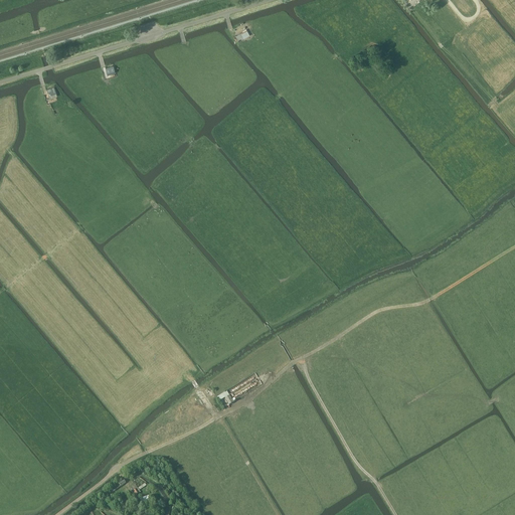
[(247,30),(235,35),(238,42),(250,36),(247,30)]
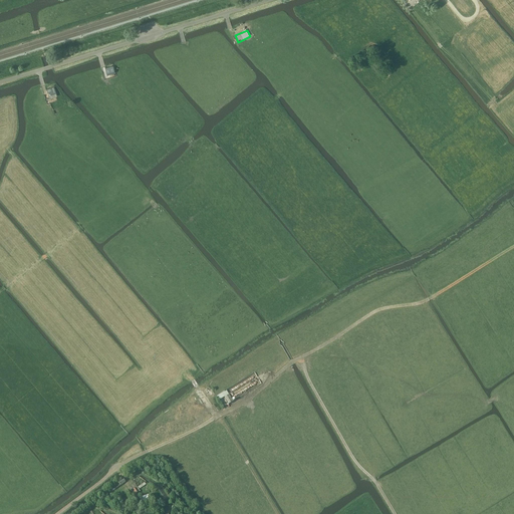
[(115,71),(113,64),(105,66),(108,74),(115,71)]
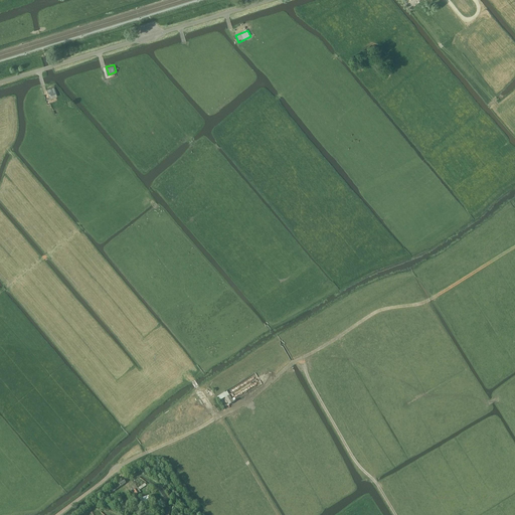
[(57,96),(54,88),(46,90),(49,99),(57,96)]
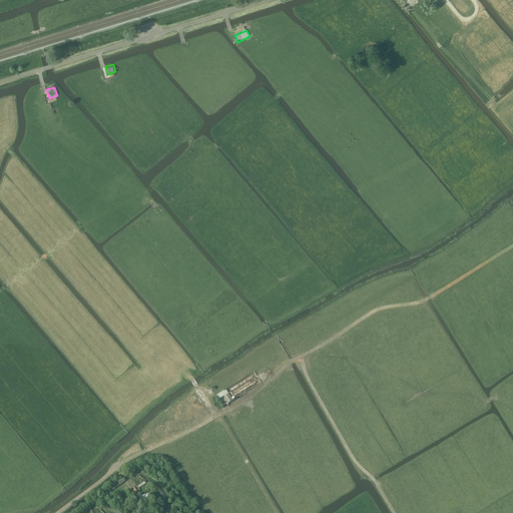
[(216,396),(218,400),(228,394),(226,390),(216,396)]
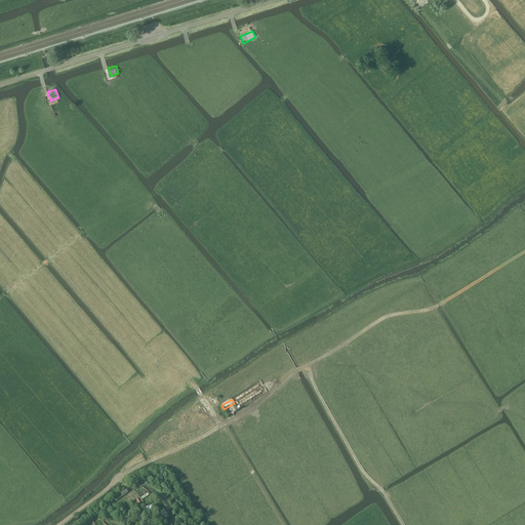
[(239,410),(234,403),(230,406),(234,413),(239,410)]
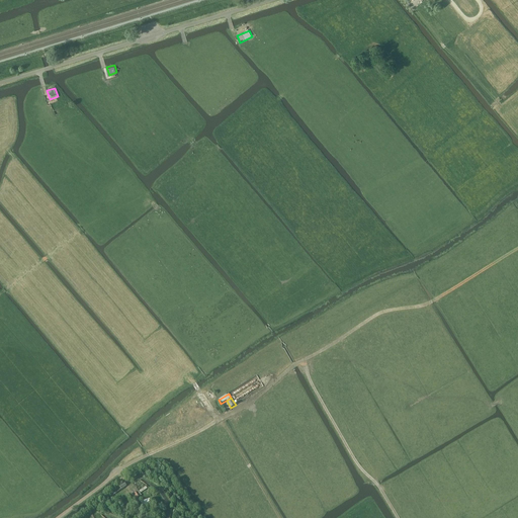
[(115,495),(126,486),(124,483),(119,487),(113,492),(115,495)]
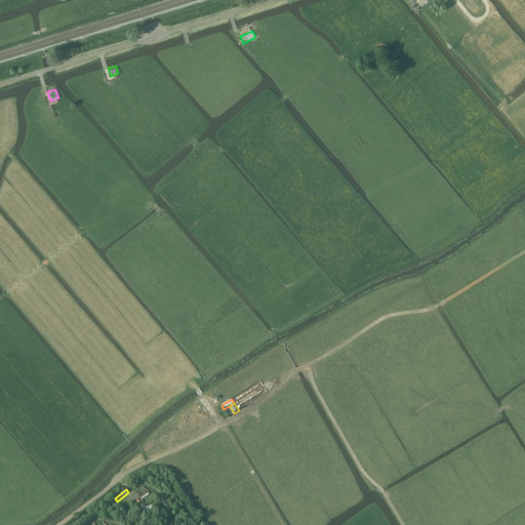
[(139,499),(140,498),(137,494),(133,497),(135,500),(138,505),(142,502),(139,499)]
